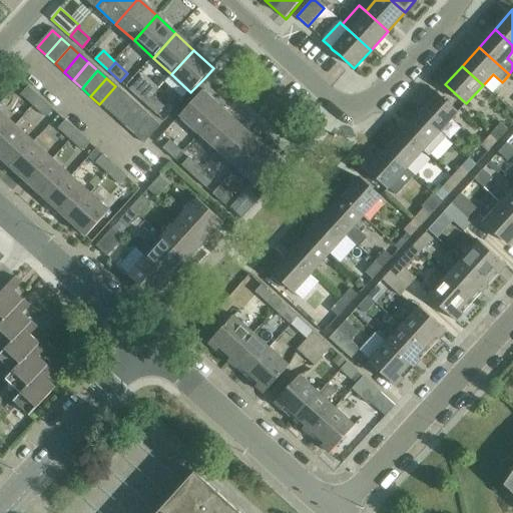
[(132,92),(145,104),(152,96),(140,84),(132,92)]
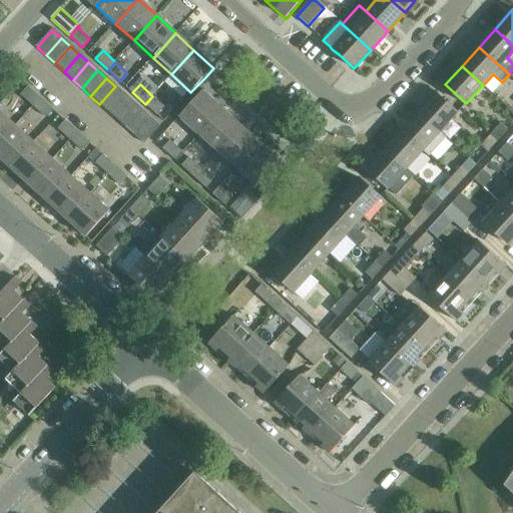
[(99,104),(108,112),(123,94),(115,86),(99,104)]
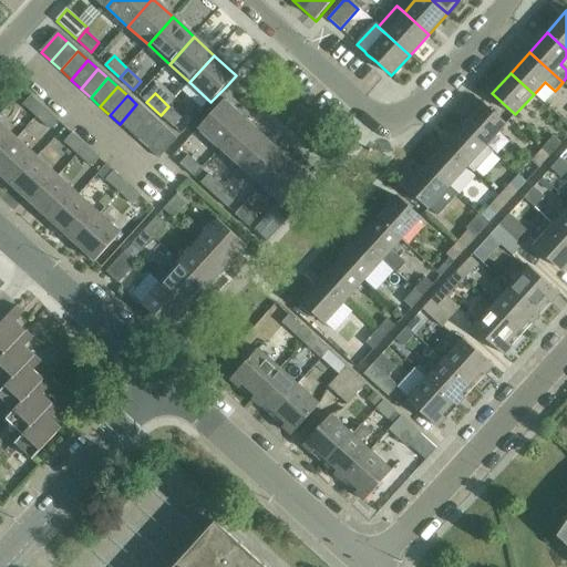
[(22,105),(37,119),(44,110),(31,96),(22,105)]
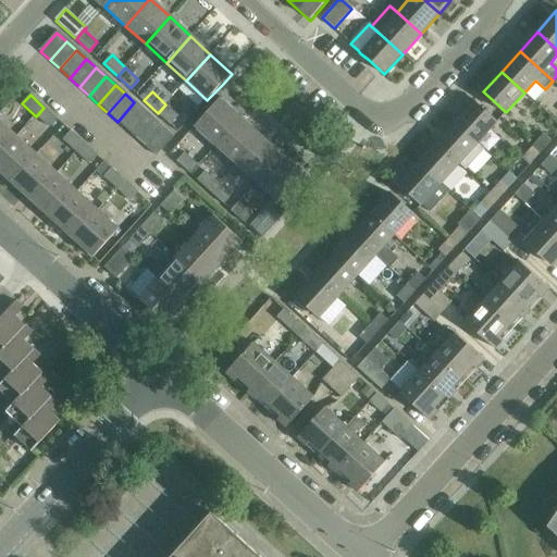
[(195,126),(215,146),(240,118),(220,99),(195,126)]
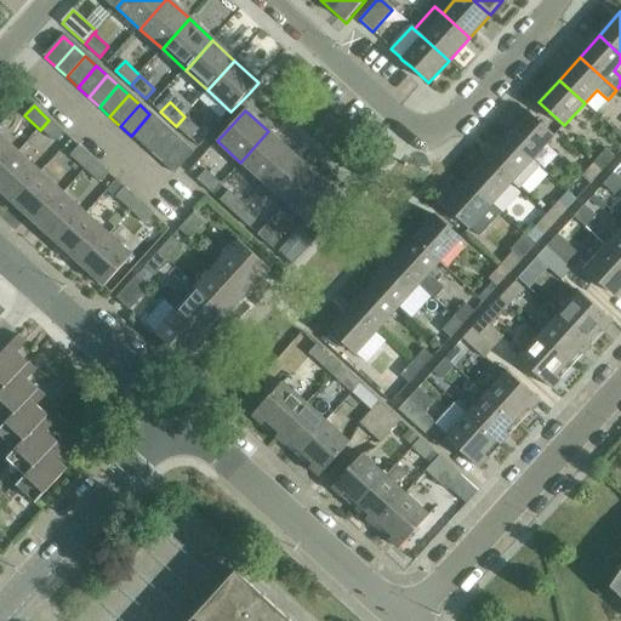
[(131,136),(142,146),(160,124),(149,114),(131,136)]
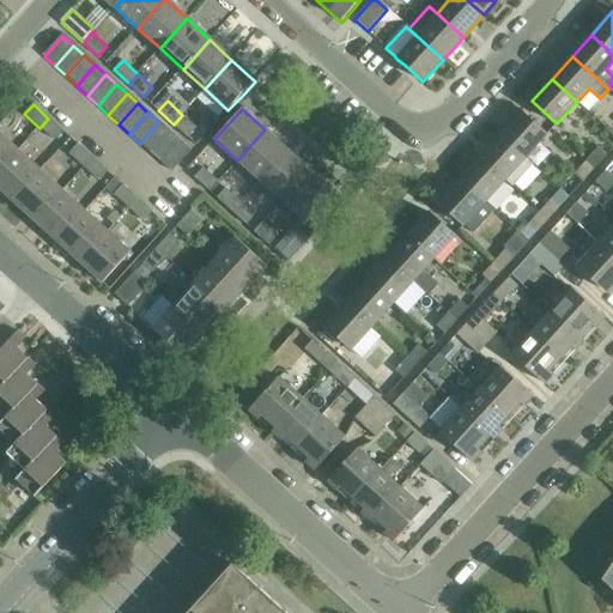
[(522,113),(501,135),(526,158),(546,134),(522,113)]
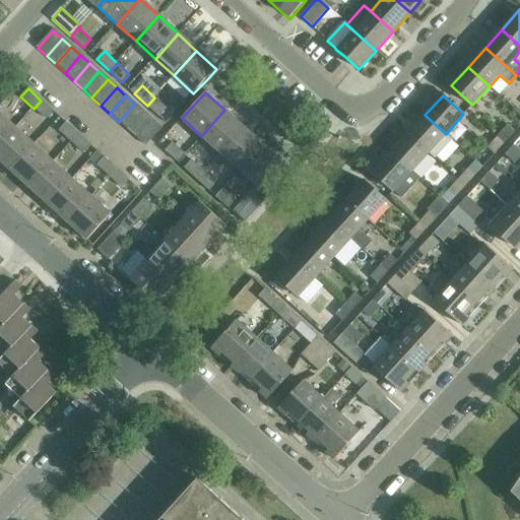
[(154,98),(147,106),(159,117),(167,109),(154,98)]
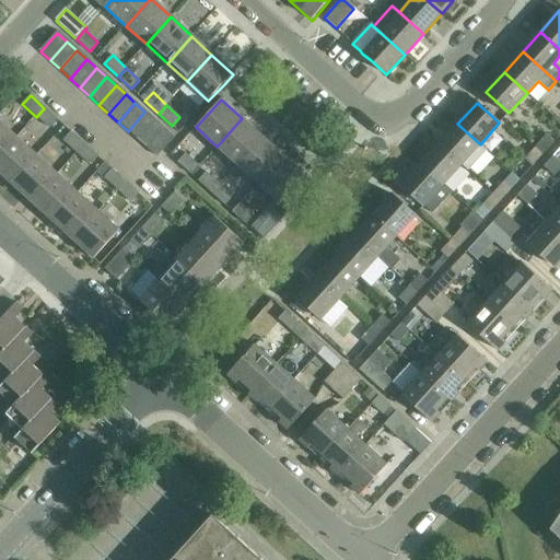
[(44,108),(36,117),(48,128),(57,119),(44,108)]
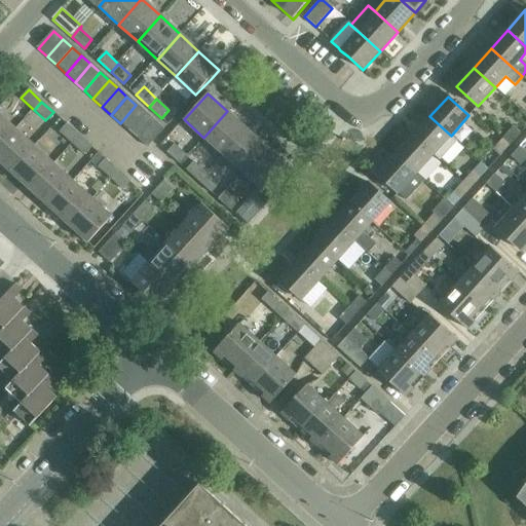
[(120,123),(129,132),(145,114),(136,105),(120,123)]
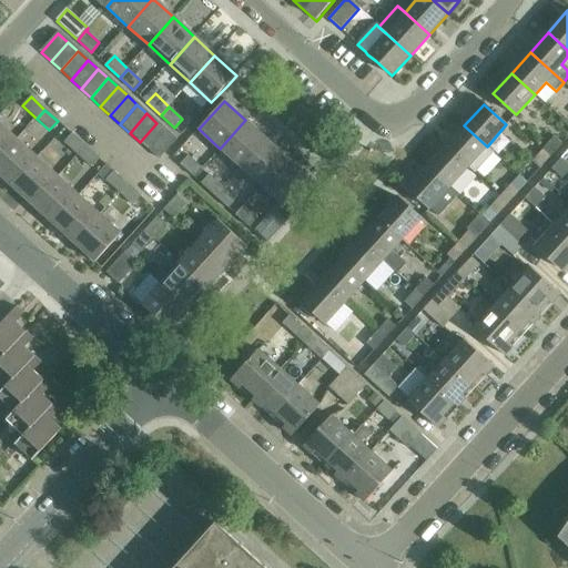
[(220,149),(241,168),(266,140),(245,120),(220,149)]
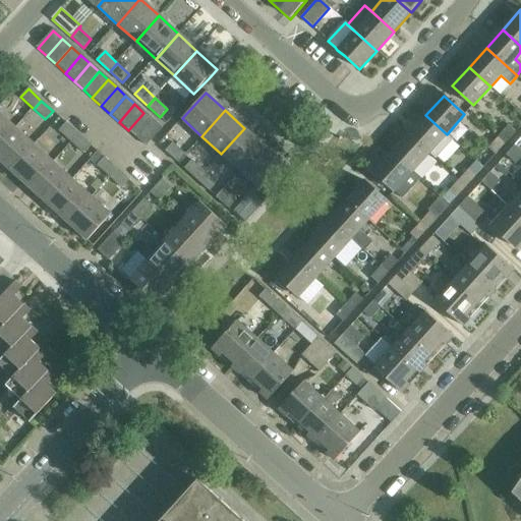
[(128,130),(137,138),(153,121),(143,113),(128,130)]
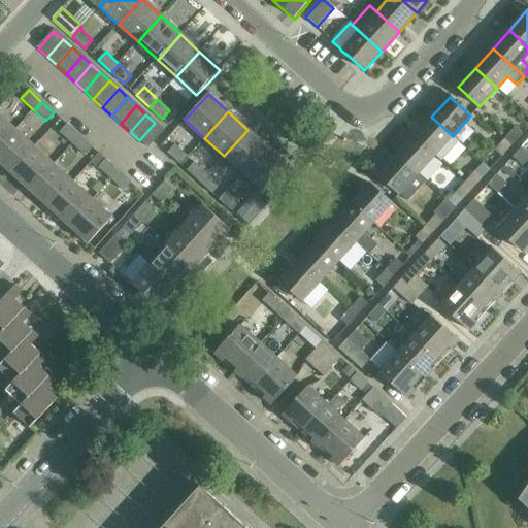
[(0,146),(15,130),(0,116),(0,146)]
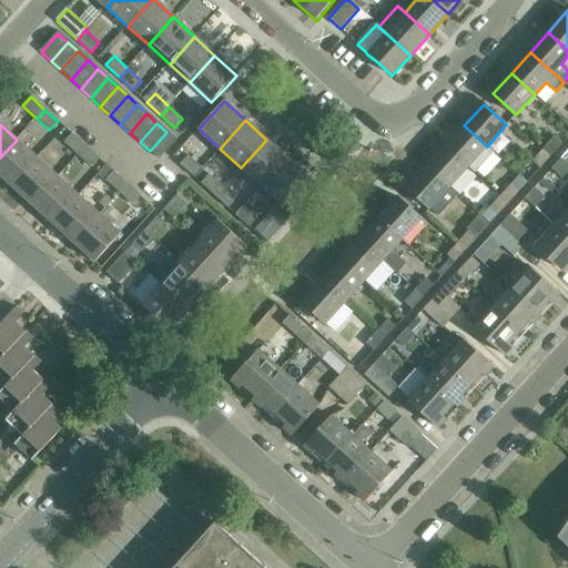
[(464,125),(444,146),(468,168),(474,174),(494,152),(487,146),(464,125)]
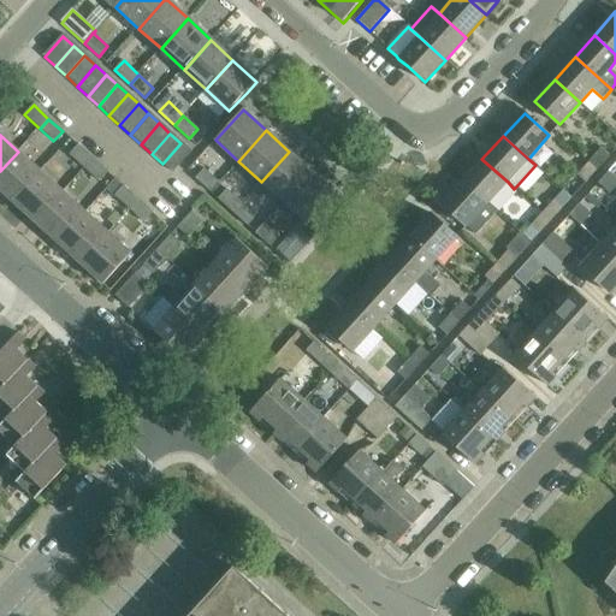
[(181,143),(163,164),(172,173),(191,153),(181,143)]
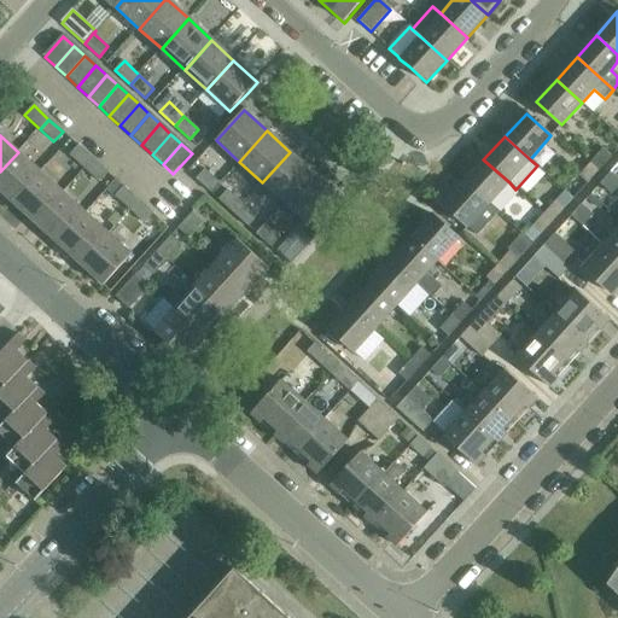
[(70,156),(85,169),(93,161),(79,146),(70,156)]
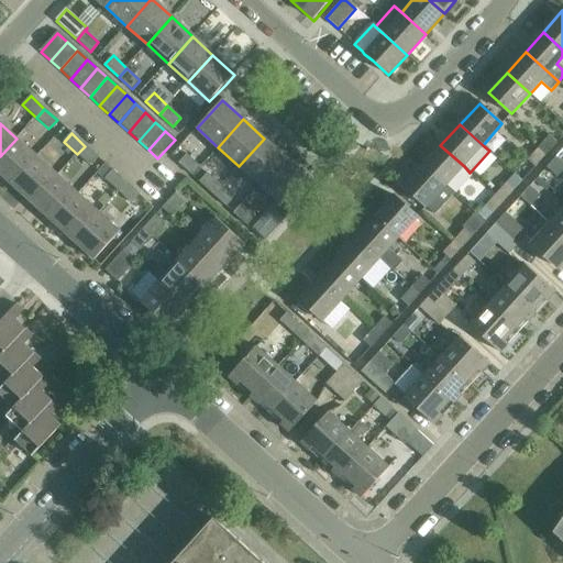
[(549,136),(539,148),(547,155),(556,143),(549,136)]
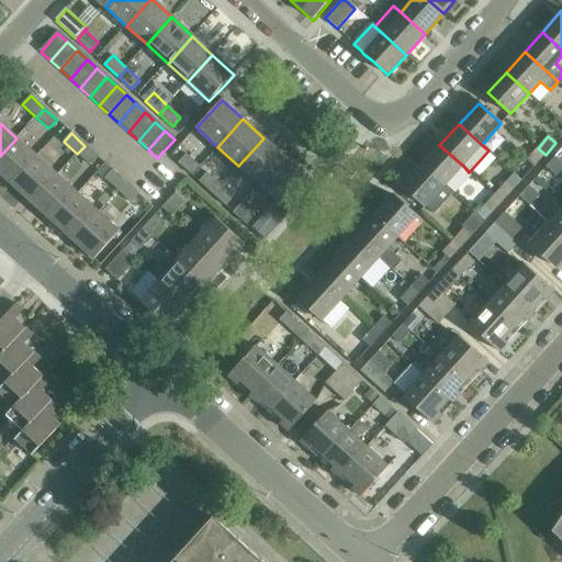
[(0,156),(0,175),(11,184),(36,157),(17,138),(0,156)]
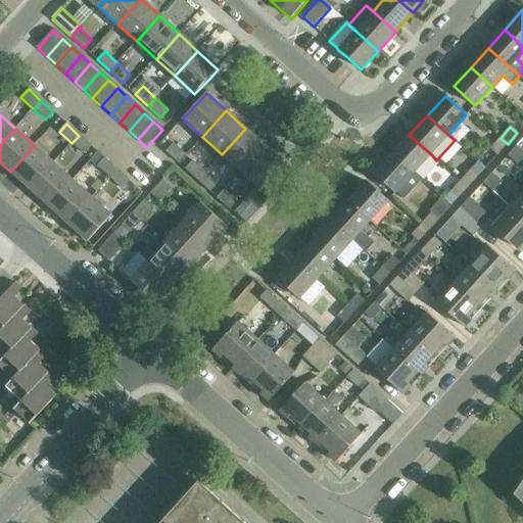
[(222,154),(240,172),(264,145),(245,129),(222,154)]
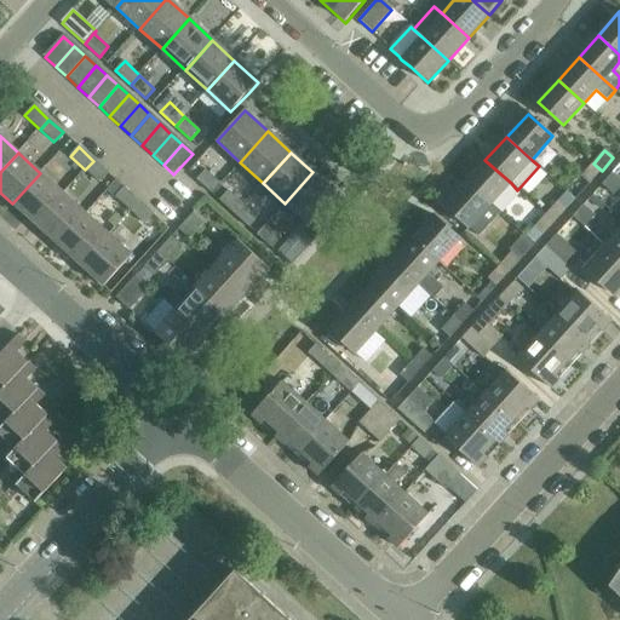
[(484,160),(465,182),(491,205),(511,183),(484,160)]
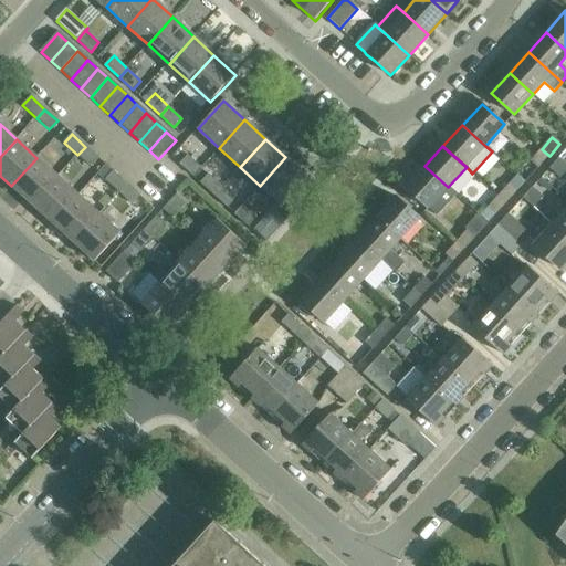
[(85,147),(77,155),(92,167),(100,159),(85,147)]
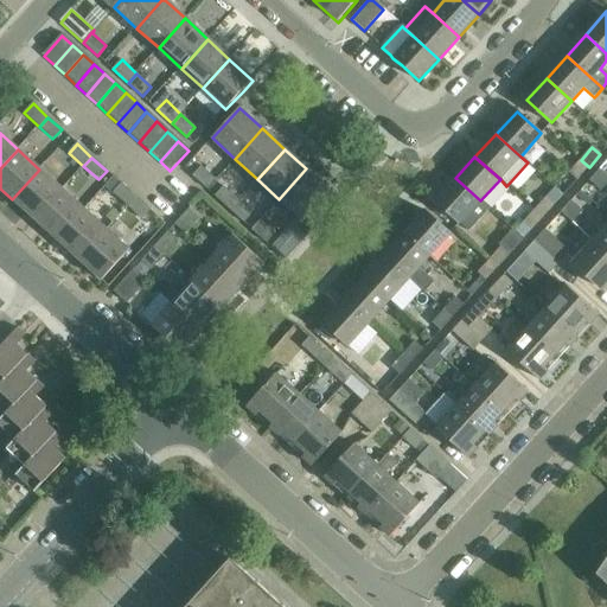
[(589,167),(581,160),(569,172),(577,179),(589,167)]
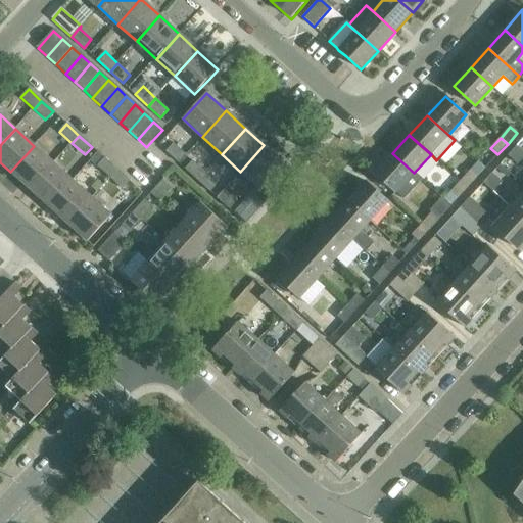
[(168,152),(180,163),(187,156),(175,145),(168,152)]
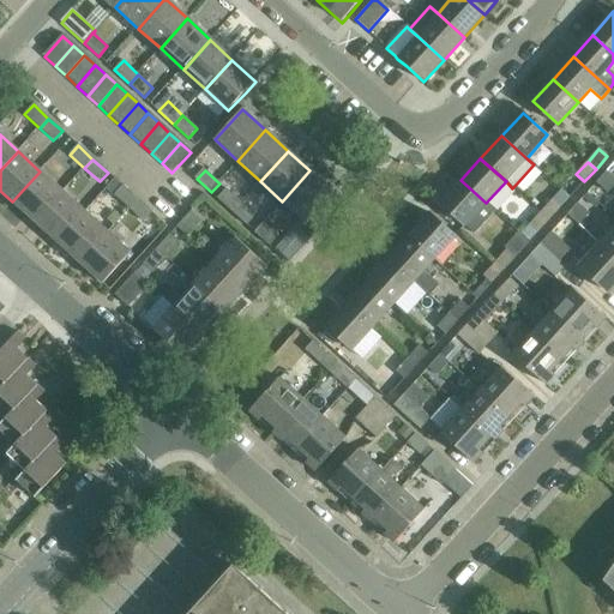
[(309,170),(282,202),(305,223),(333,192),(309,170)]
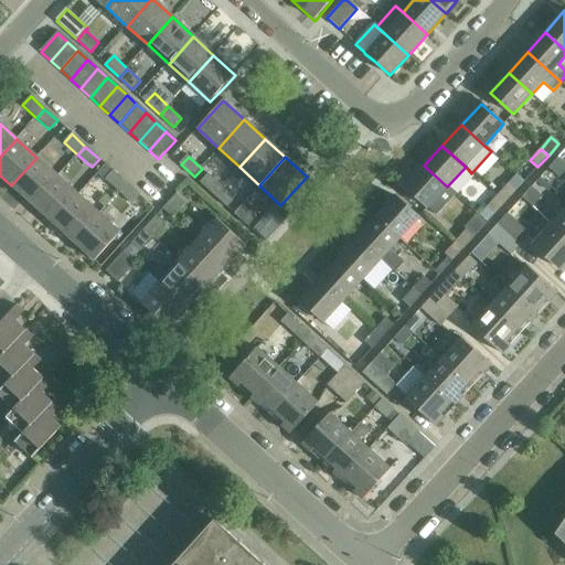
[(11,185),(32,204),(57,177),(36,158),(11,185)]
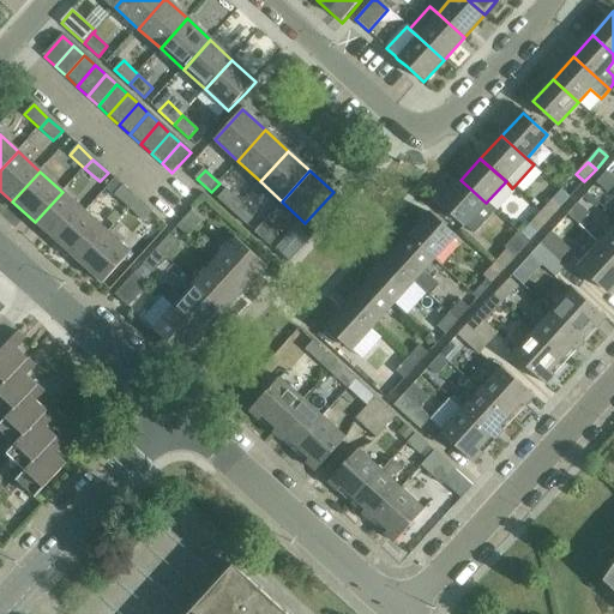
[(596,184),(608,193),(613,186),(613,178),(607,172),(596,184)]
